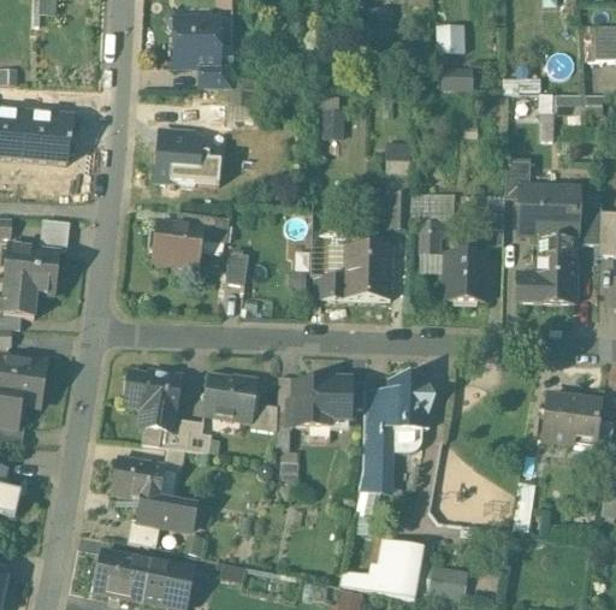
[(389,10),(369,10),(371,53),(390,53),(389,10)]
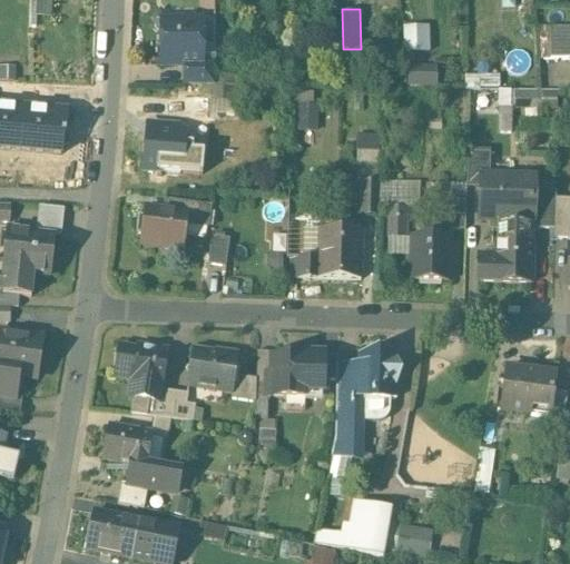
[(184,18),(161,18),(161,62),(184,62),(202,61),(202,58),(202,18),(198,18),(192,11),(184,18)]
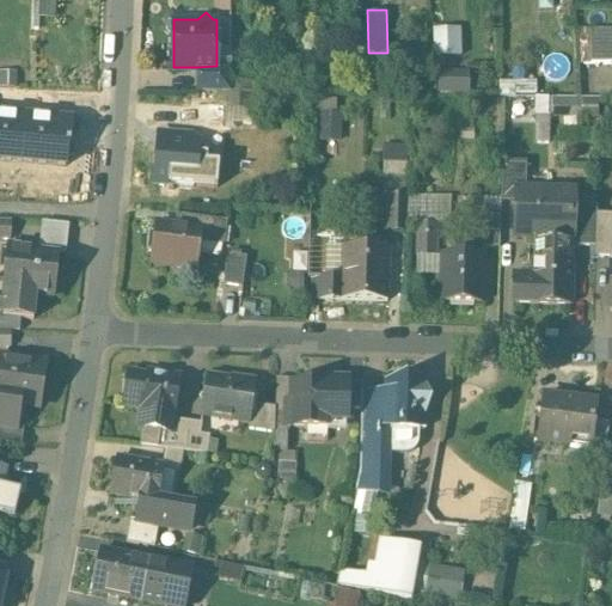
[(434,51),(461,49),(460,20),(433,22),(434,51)]
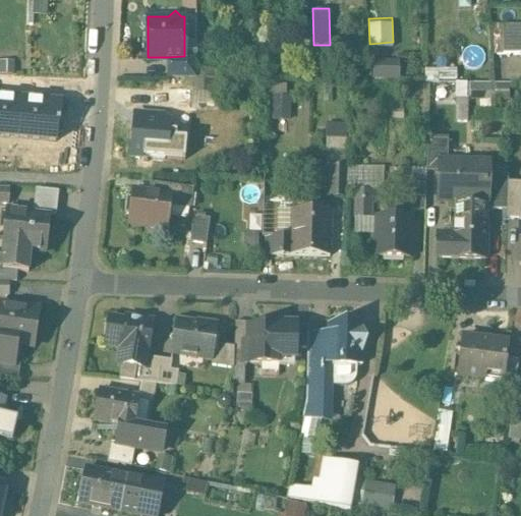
[(520,21),(489,23),(490,52),(520,50),(520,21)]
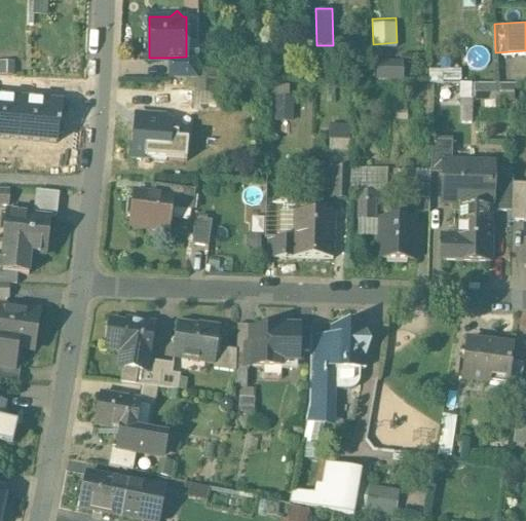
[(198,53),(186,53),(186,57),(170,58),(170,76),(198,76),(198,53)]
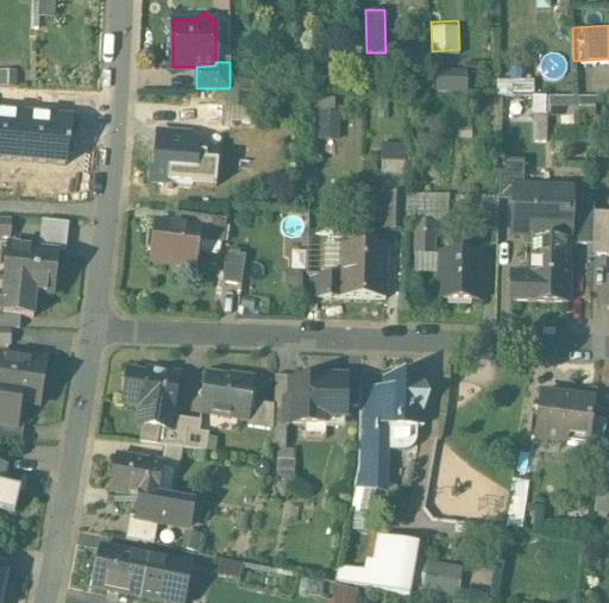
[(453,75),(437,74),(437,86),(452,86),(453,75)]
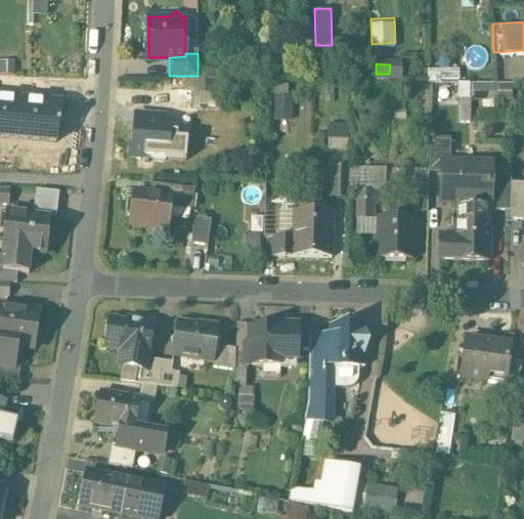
[(442,96),(460,96),(460,117),(469,117),(469,73),(442,73),(442,96)]
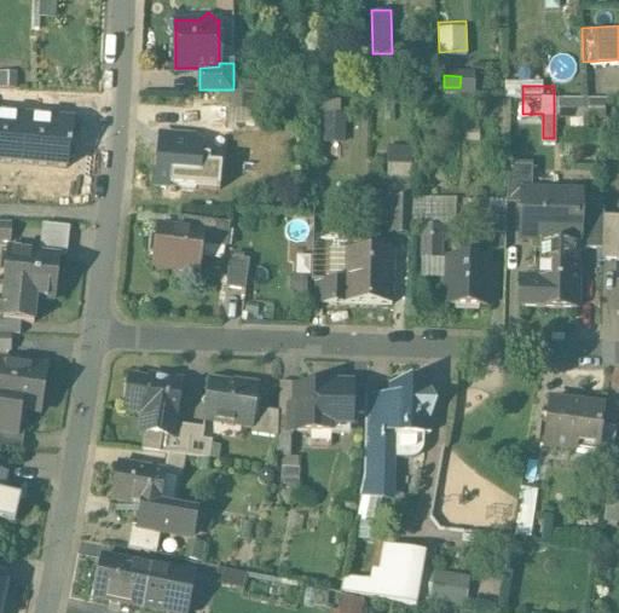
[(265,91),(242,90),(242,108),(264,108),(265,91)]
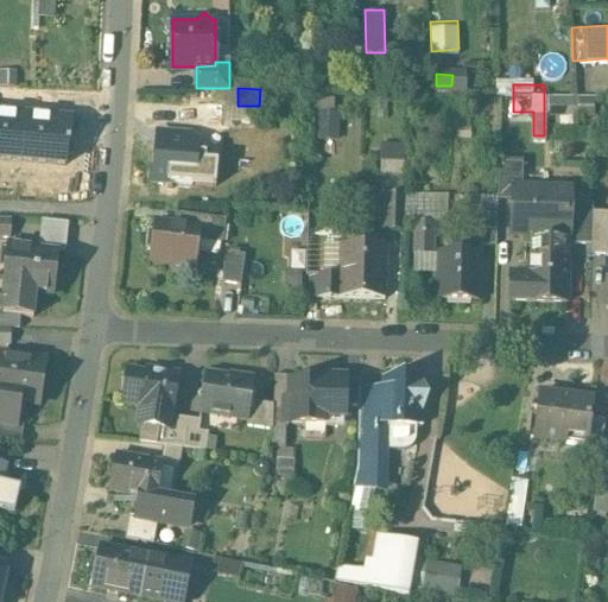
[(546,90),(546,111),(576,111),(576,90),(546,90)]
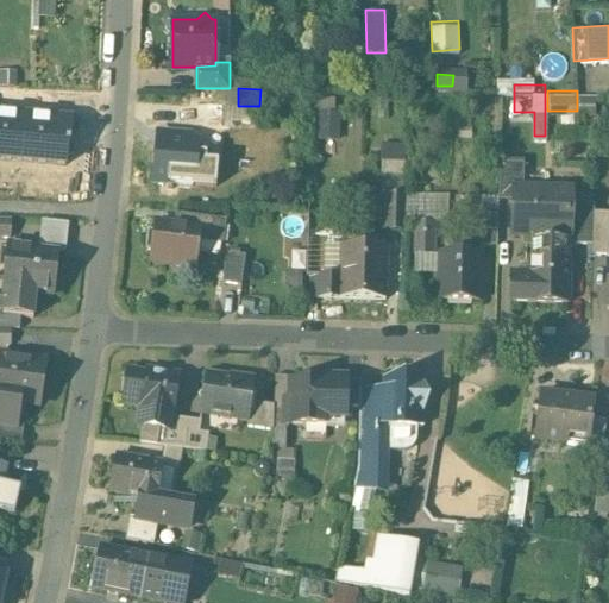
[(223,104),(194,102),(193,118),(221,120),(223,104)]
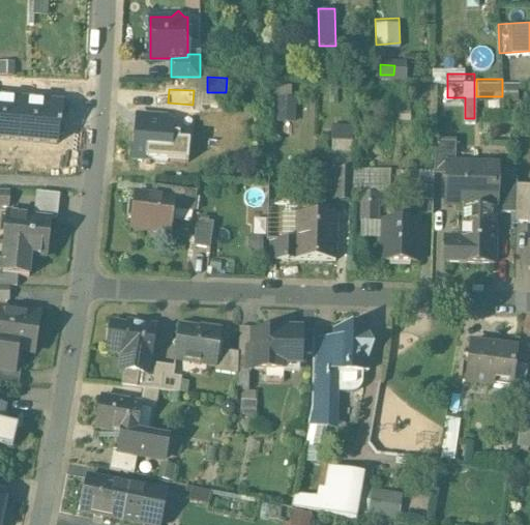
[(296,117),(295,91),(277,91),(277,117),(296,117)]
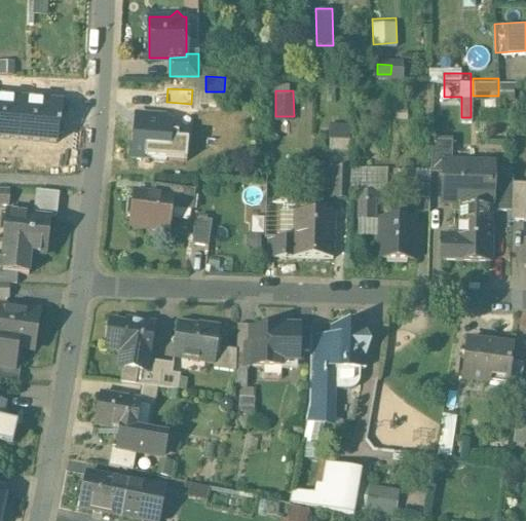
[(62,100),(0,95),(0,134),(55,138),(57,124),(60,124),(62,100)]
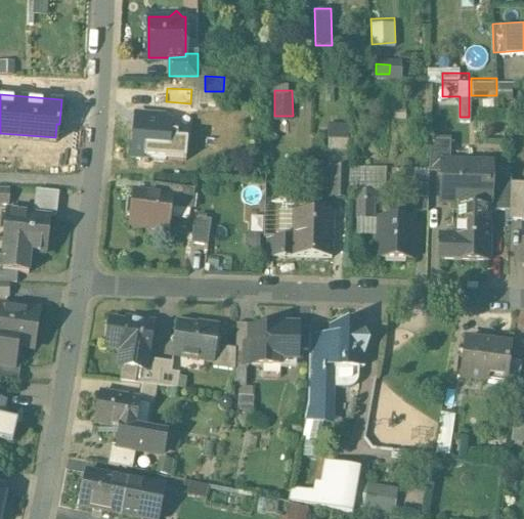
[(190,103),(166,101),(164,118),(145,117),(145,124),(134,123),(131,154),(150,156),(150,157),(165,158),(166,156),(185,158),(190,103)]
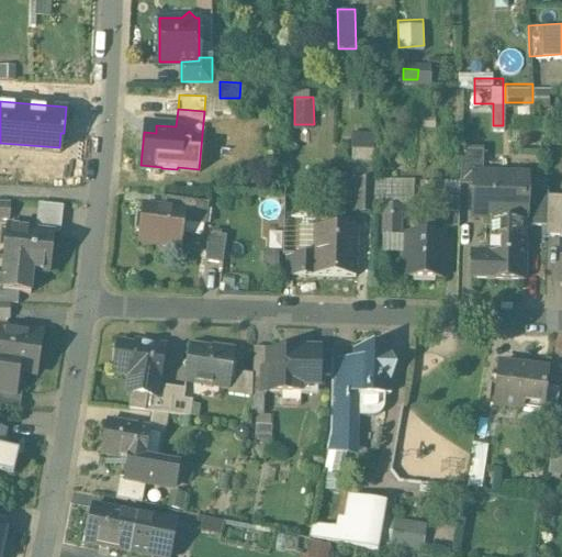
[(494,177),(483,177),(483,147),(462,147),(461,181),(474,181),(473,214),(491,215),(490,252),(472,251),(471,276),(524,278),(526,223),(527,186),(527,178),(521,173),(499,171),(494,177)]
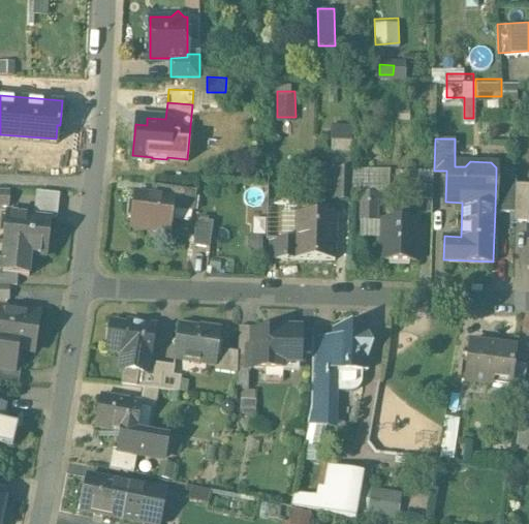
[(351,150),(331,149),(331,165),(336,165),(336,167),(351,167),(351,150)]
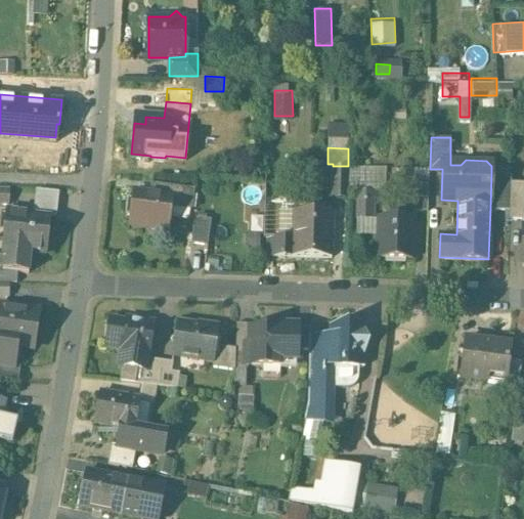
[(348,166),(333,166),(332,195),(347,196),(348,166)]
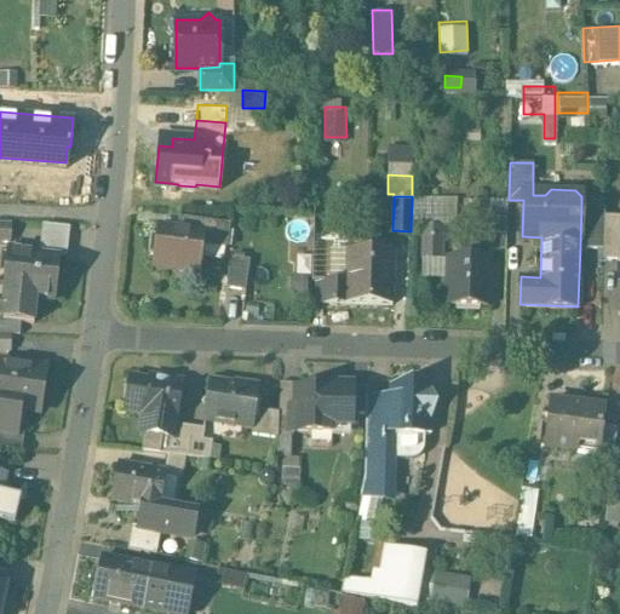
[(507,205),(489,205),(489,246),(506,246),(507,205)]
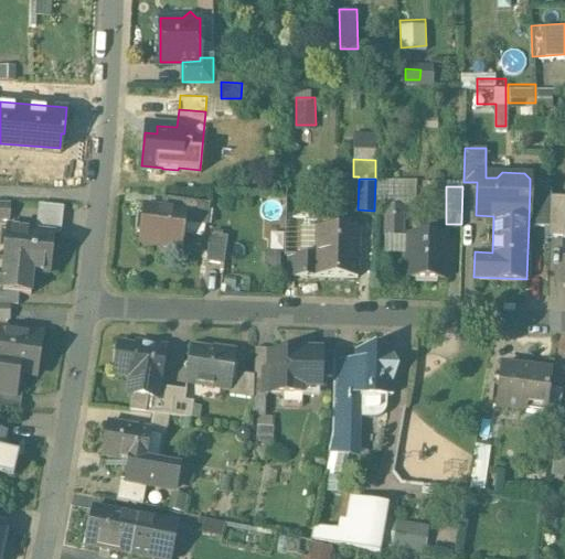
[(551,187),(530,186),(529,224),(551,224),(551,193),(551,187)]
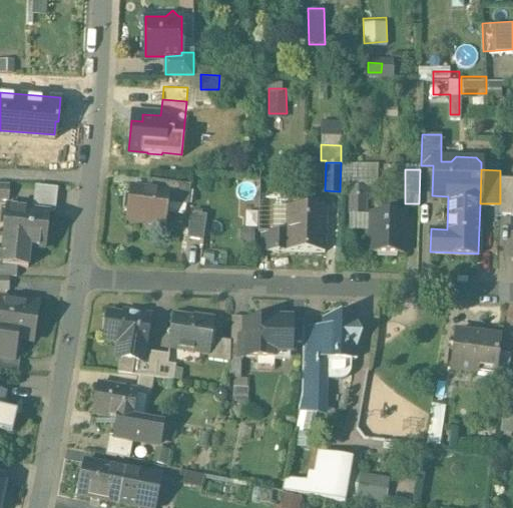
[(362,171),(350,170),(350,184),(361,185),(362,171)]
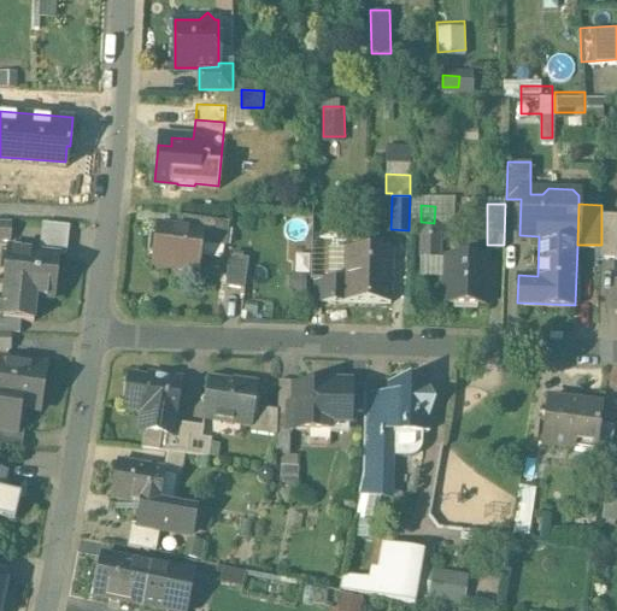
[(616,211),(601,211),(601,245),(600,254),(616,254),(616,211)]
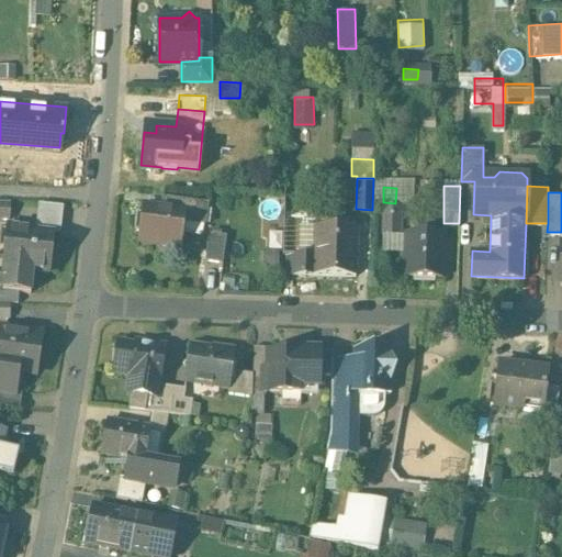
[(205,203),(180,199),(178,200),(177,202),(176,204),(186,205),(183,218),(203,220),(205,203)]
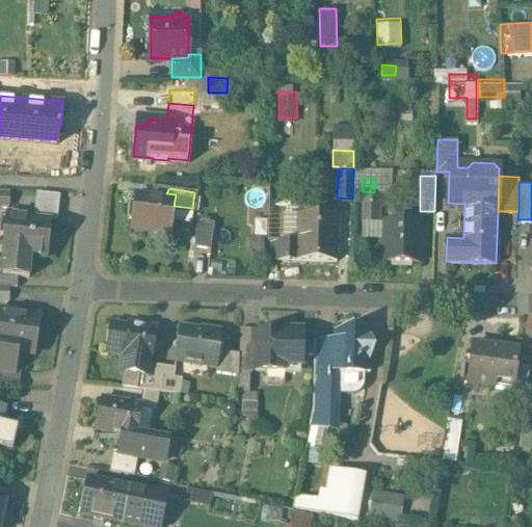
[(9,191),(0,190),(0,204),(8,204),(9,191)]
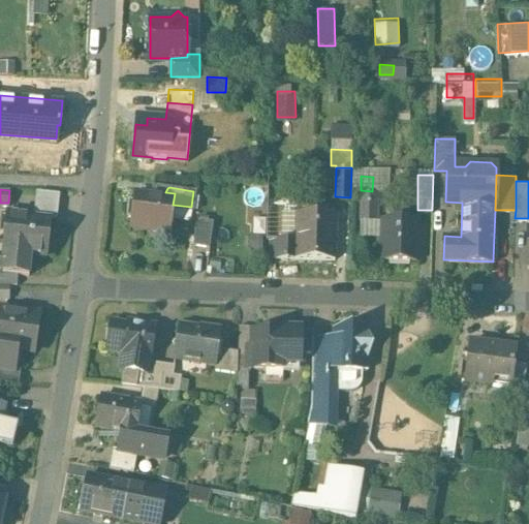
[(372,191),(361,190),(360,218),(376,219),(377,191),(372,191)]
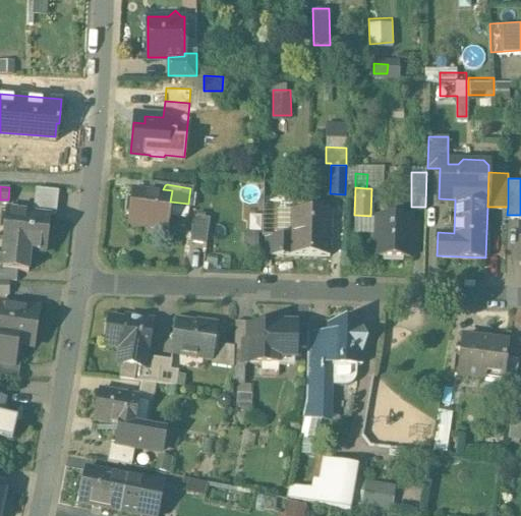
[(163,189),(150,188),(149,190),(132,188),(131,196),(126,195),(124,212),(129,213),(128,222),(167,227),(170,202),(172,190),(163,189)]
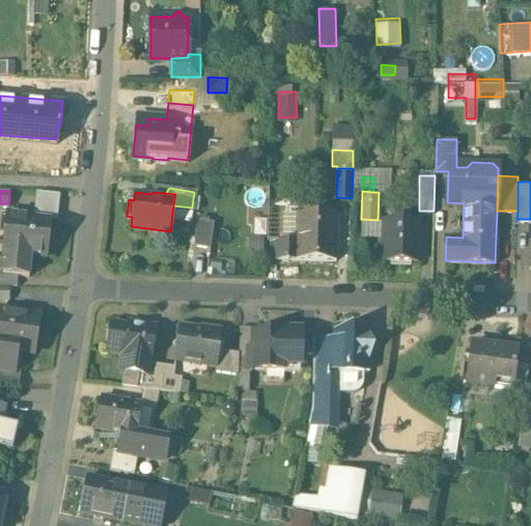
[(33,213),(4,210),(0,265),(0,271),(19,274),(30,275),(31,253),(47,254),(51,218),(32,216),(33,213)]
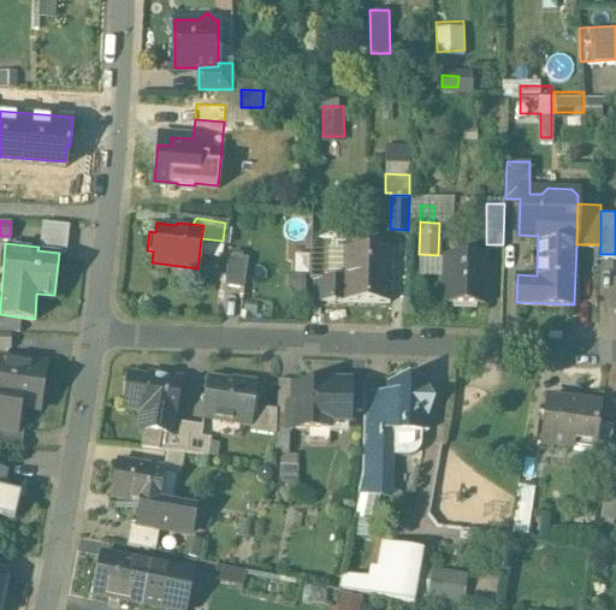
[(391,248),(345,247),(344,276),(345,276),(344,297),(389,298),(391,248)]
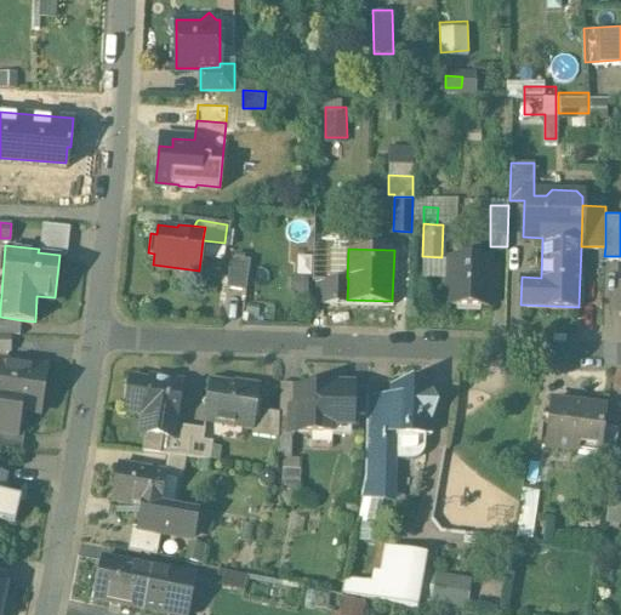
[(249,257),(231,255),(227,285),(246,286),(249,257)]
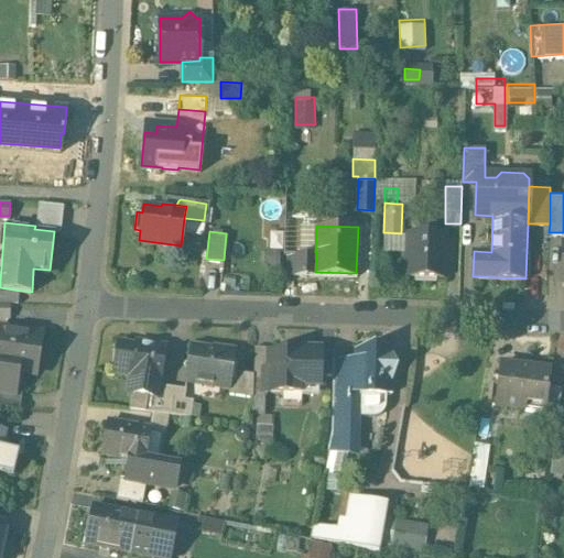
[(445,232),(408,231),(407,275),(444,276),(445,232)]
